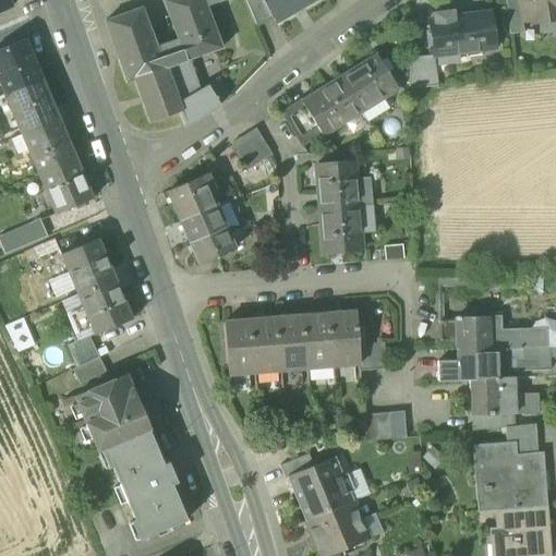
[(0,0),(0,11),(14,5),(11,0),(0,0)]
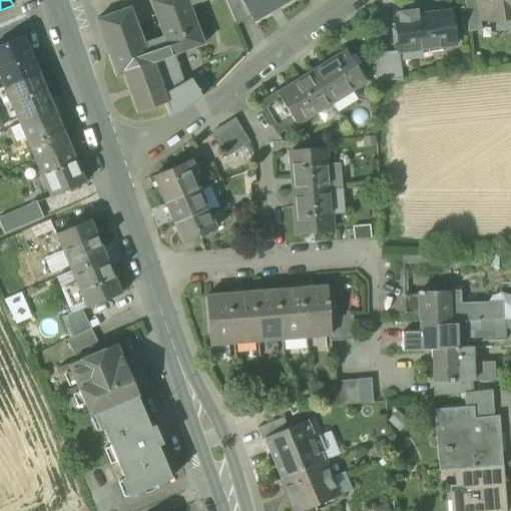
[(118,75),(126,72),(174,55),(204,45),(190,4),(188,0),(152,0),(165,37),(169,49),(164,50),(149,55),(145,44),(132,8),(99,19),(118,75)]
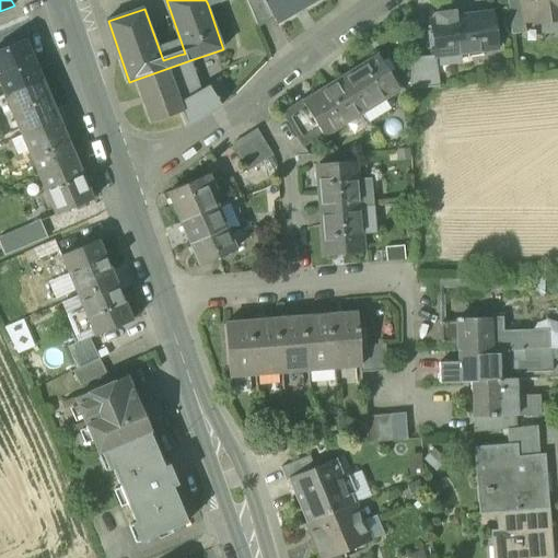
[(250,0),(259,26),(276,18),(265,0),(250,0)]
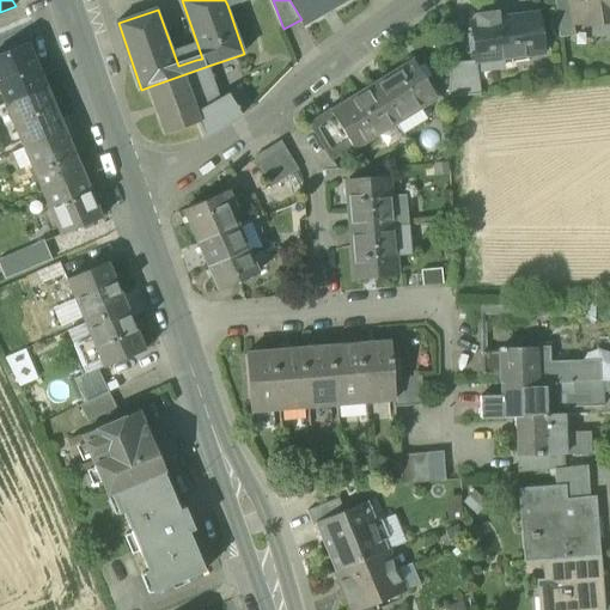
[(290,0),(302,19),(304,23),(343,0),(290,0)]
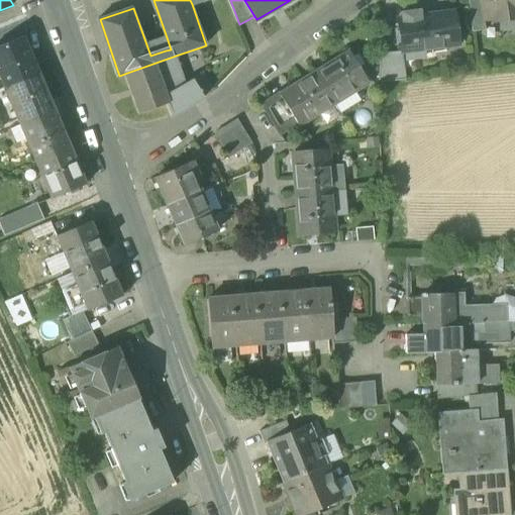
[(469,0),(474,31),(487,29),(486,17),(484,17),(481,0),(469,0)]
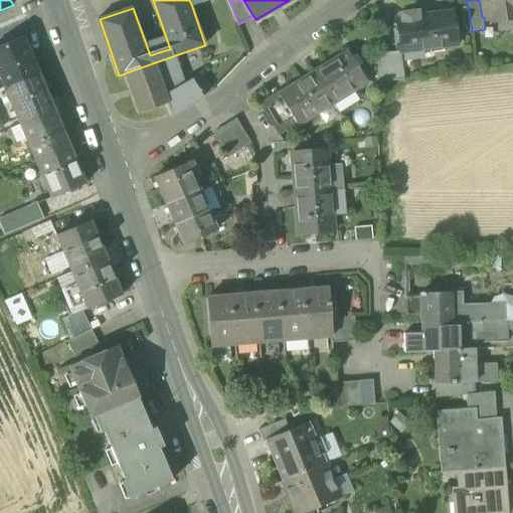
[(495,15),(496,19),(512,16),(512,0),(479,0),(482,17),(484,17),(495,15)]
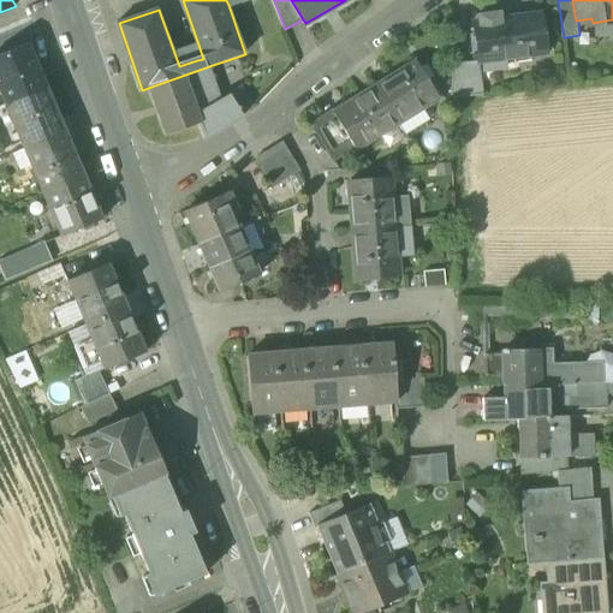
[(475,22),(480,61),(548,53),(542,13),(503,18),(501,12),(478,15),(480,22),(475,22)]
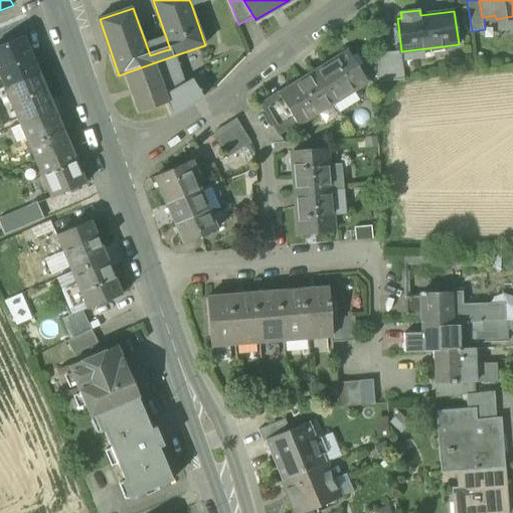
[(0,71),(0,72),(6,87),(40,72),(25,34),(0,45),(0,71)]
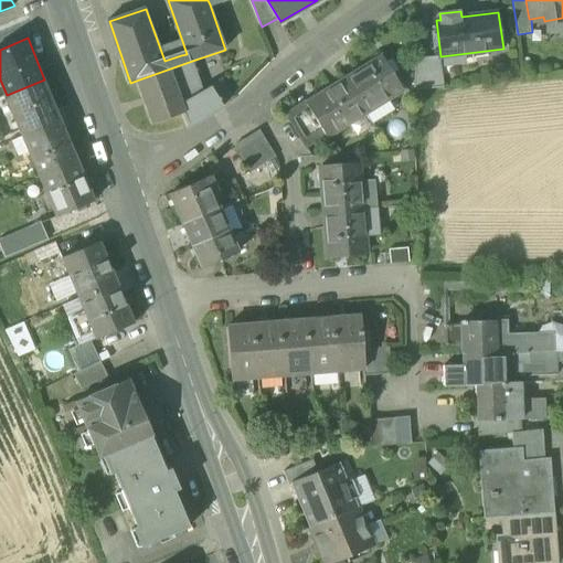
[(182,41),(177,42),(181,55),(187,54),(182,41)]
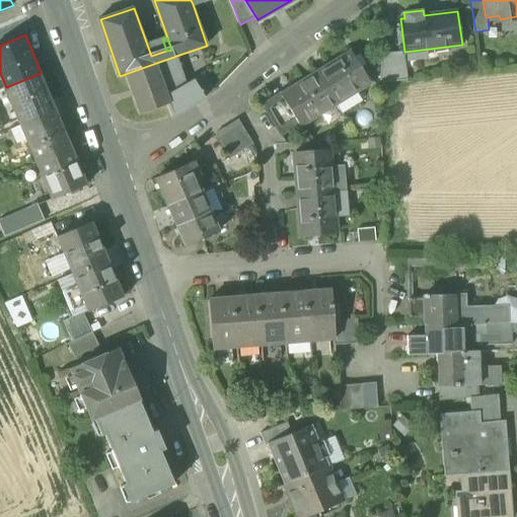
[(162,39),(147,45),(151,56),(166,51),(162,39)]
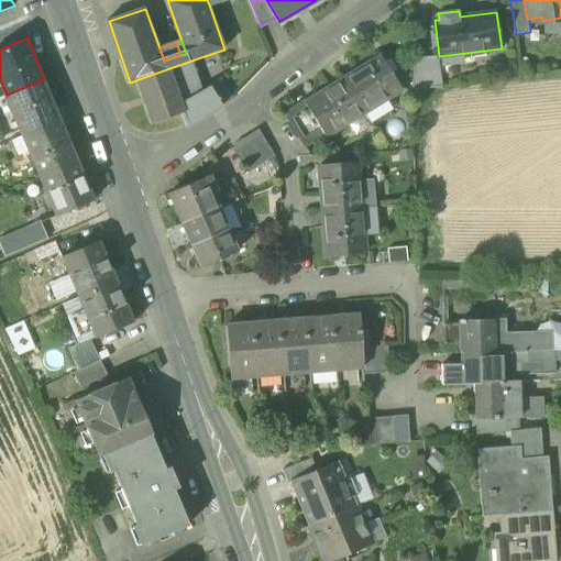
[(416,59),(414,89),(443,86),(439,56),(416,59)]
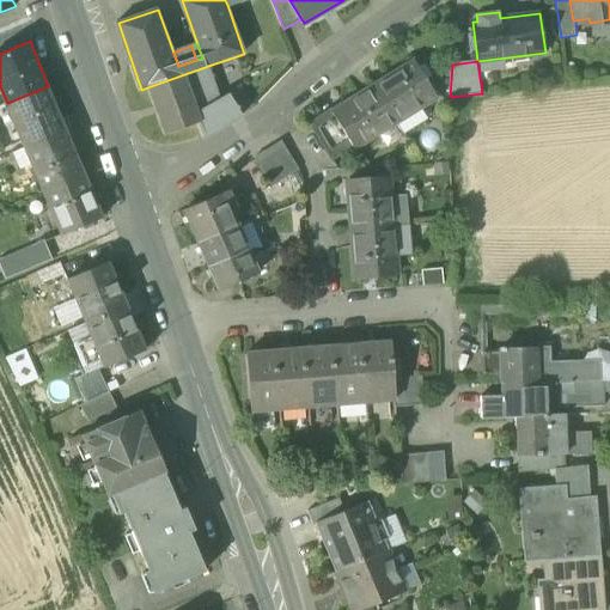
[(416,62),(376,87),(397,121),(420,107),(438,96),(416,62)]
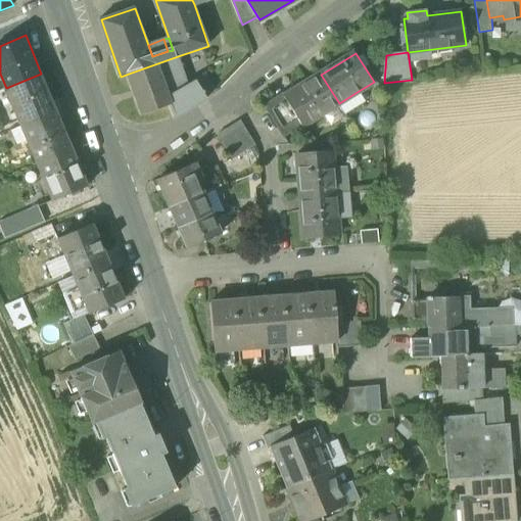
[(188,86),(178,56),(129,74),(143,113),(171,104),(176,114),(176,115),(206,97),(198,84),(197,81),(188,86)]
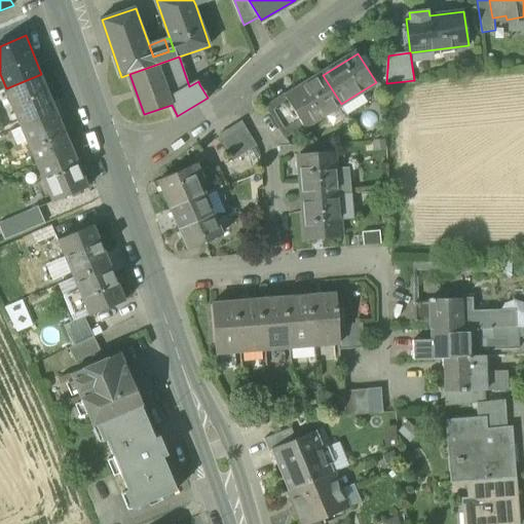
[(6,88),(23,125),(58,111),(41,74),(6,88)]
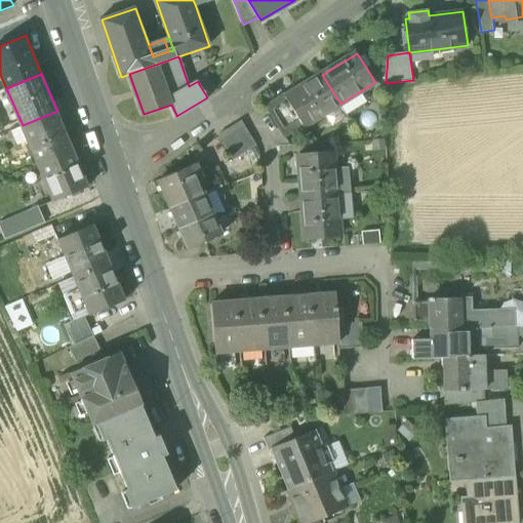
[(322,75),(288,96),(286,97),(304,124),(305,126),(325,113),(339,105),(340,104),(322,75)]
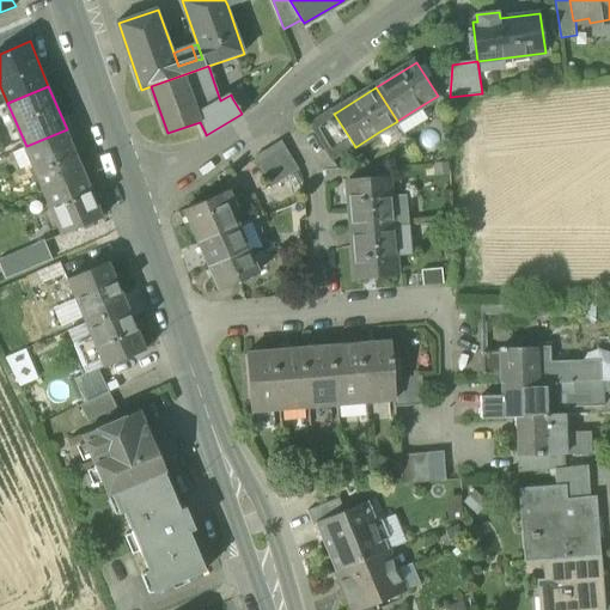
[(245,91),(232,98),(242,114),(256,105),(245,91)]
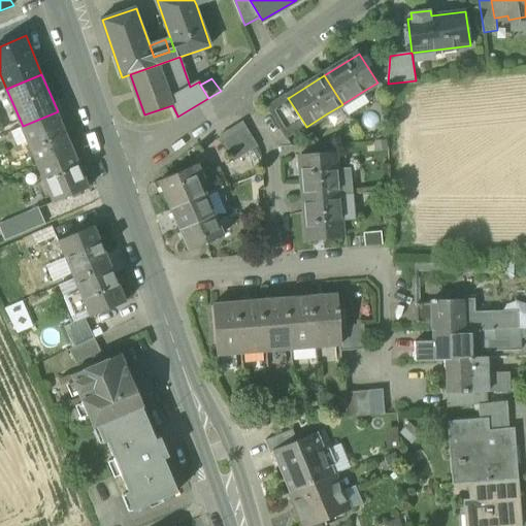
[(362,92),(342,104),(349,114),(368,102),(362,92)]
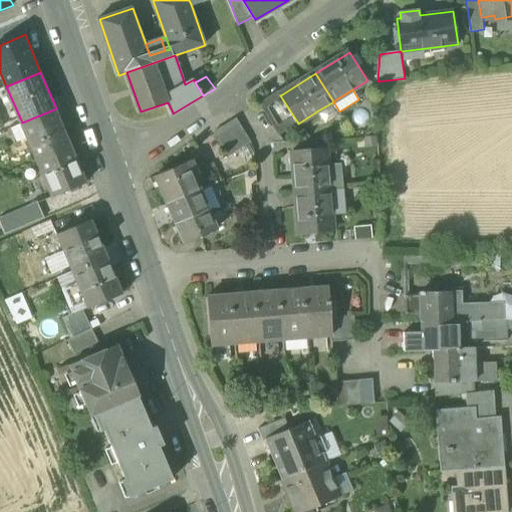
[(280,133),(297,121),(280,95),(282,94),(280,92),(267,100),(265,108),(280,133)]
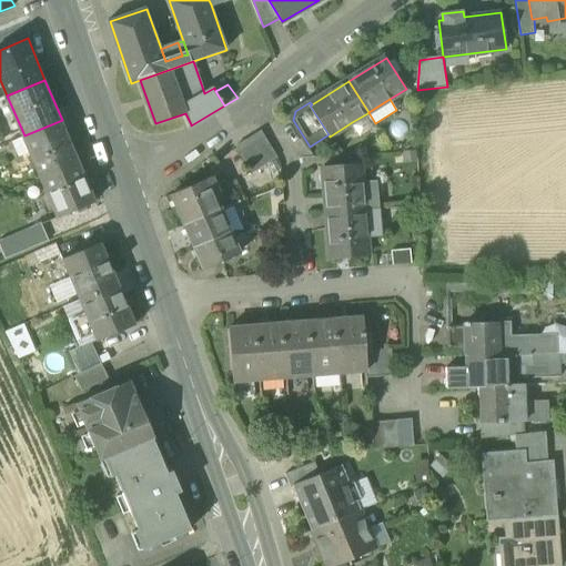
[(375,127),(367,113),(352,122),(361,135),(375,127)]
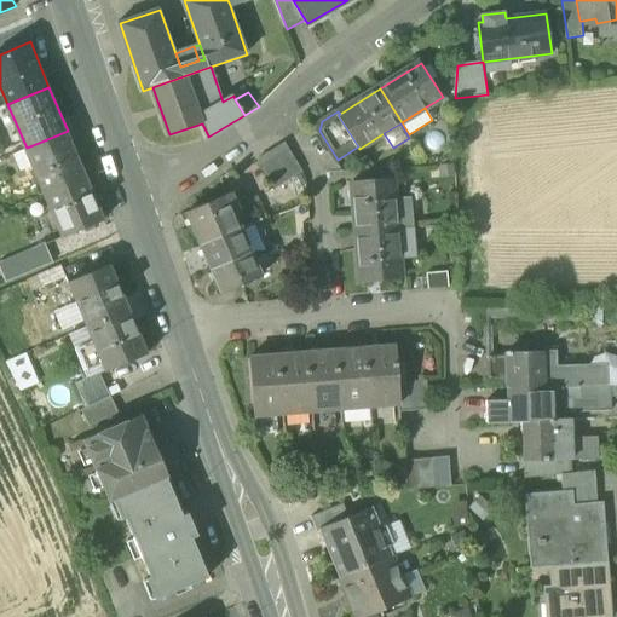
[(27,148),(45,191),(86,174),(68,131),(27,148)]
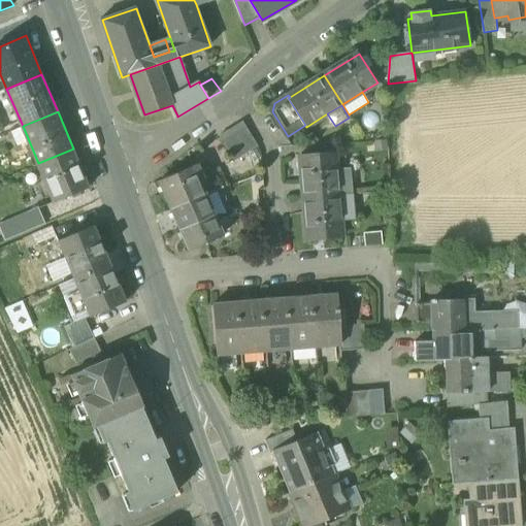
[(220,136),(235,160),(258,145),(243,123),(220,136)]
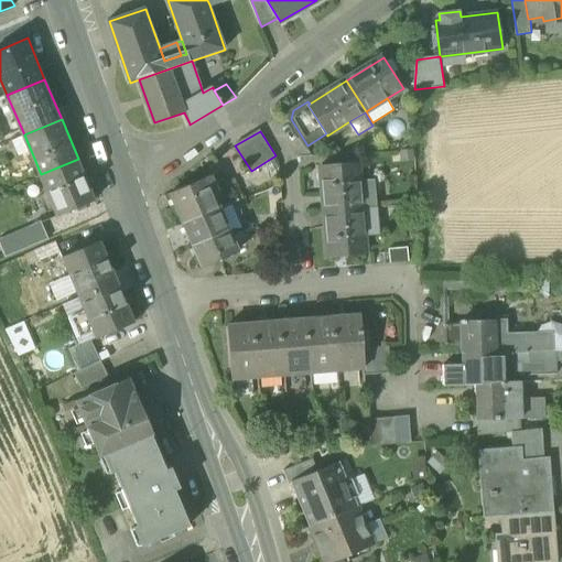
[(96,200),(78,159),(41,174),(58,215),(96,200)]
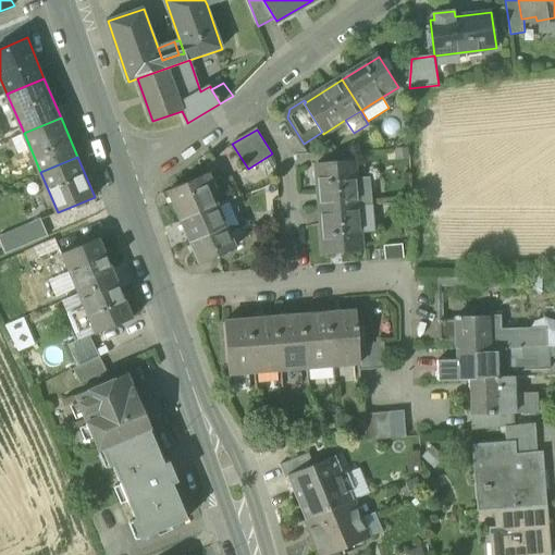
[(318,164),(321,208),(358,205),(356,176),(355,161),(318,164)]
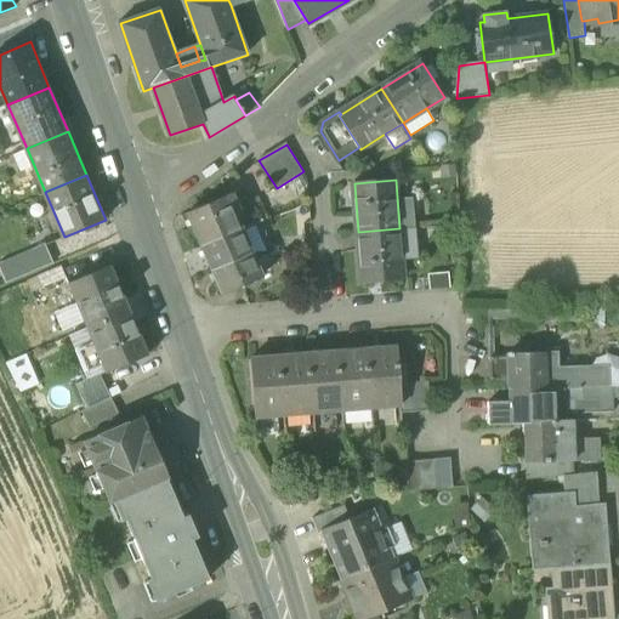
[(189,213),(204,245),(242,230),(236,214),(240,211),(232,193),(189,213)]
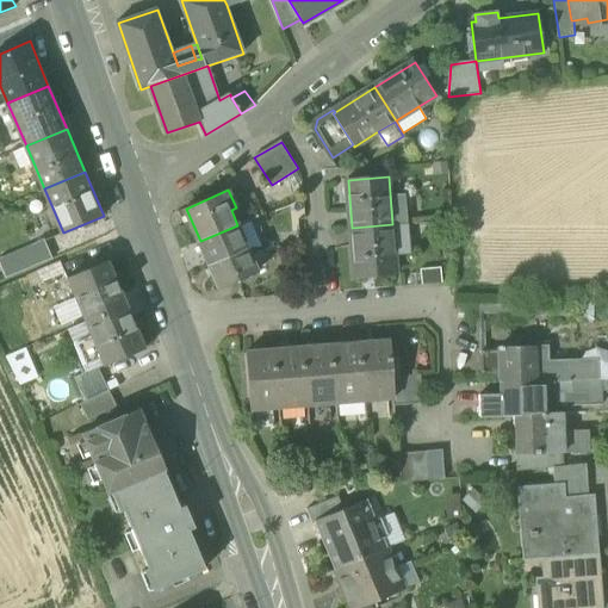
[(390,193),(392,224),(410,223),(407,192),(390,193)]
